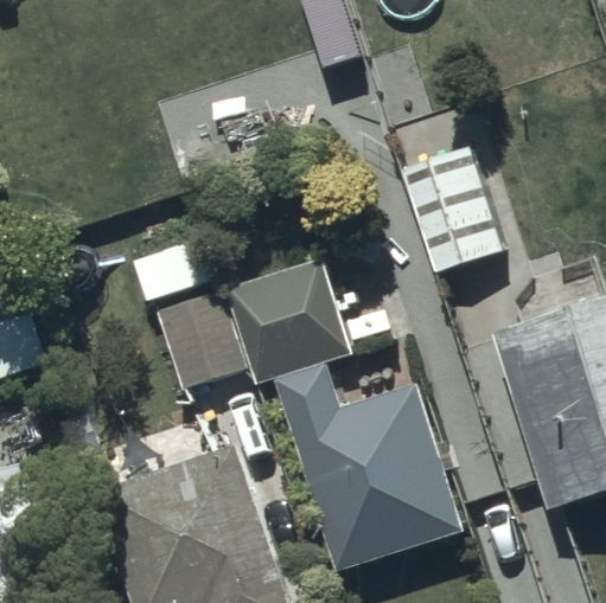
[(300,0),(323,64),(361,51),(342,0),(300,0)]
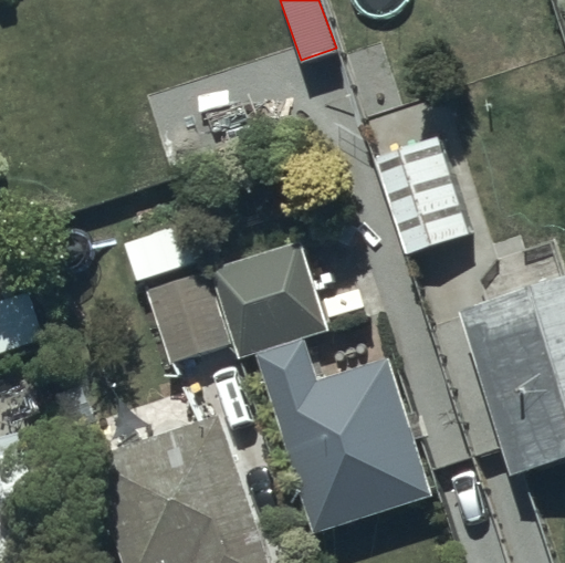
[(439,136),(375,156),(405,254),(470,235),(439,136)]
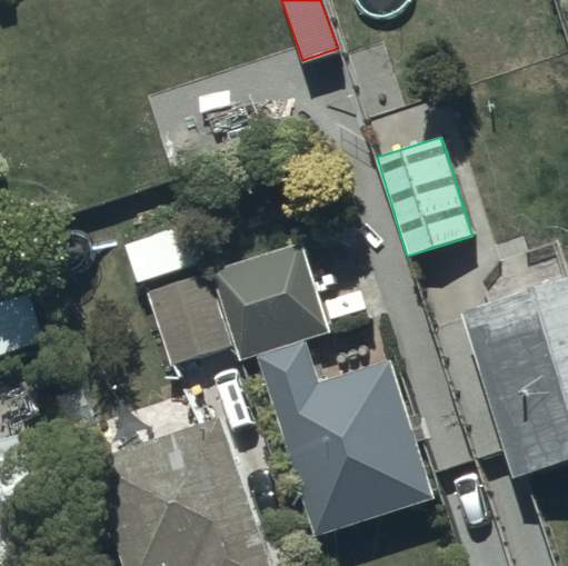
[(301,239),(210,269),(240,359),(256,354),(316,537),(431,499),(387,363),(317,386),(302,343),(331,333),(301,239)]
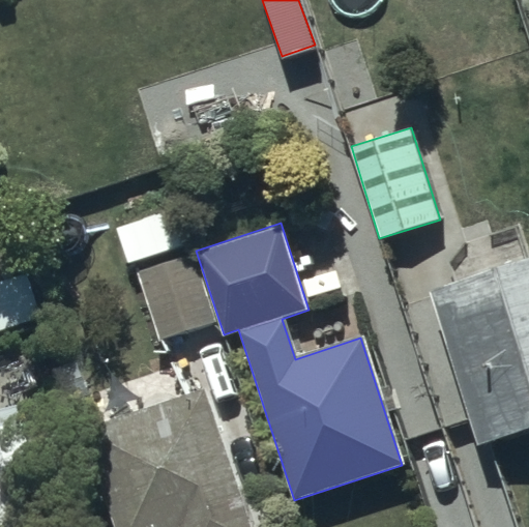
[(188,255),(141,270),(163,338),(210,322),(188,255)]
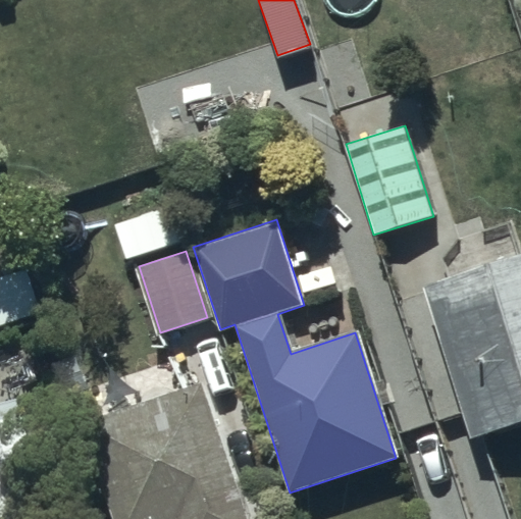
[(520,251),(421,283),(469,436),(520,419),(520,251)]
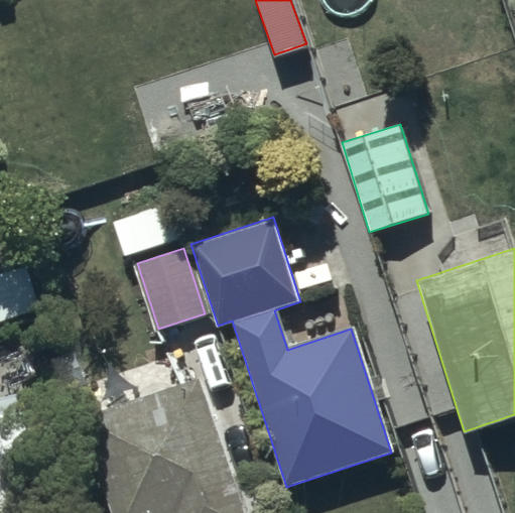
[(15,264),(0,269),(0,318),(31,307),(15,264)]
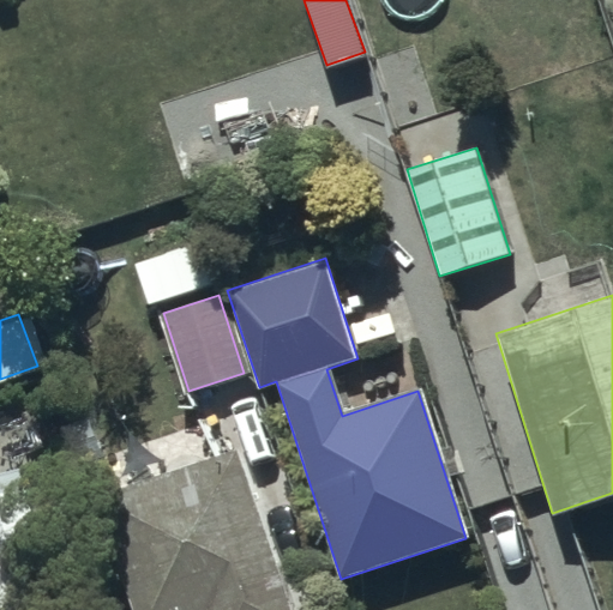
[(292,609),(235,448),(91,499),(128,609),(292,609)]
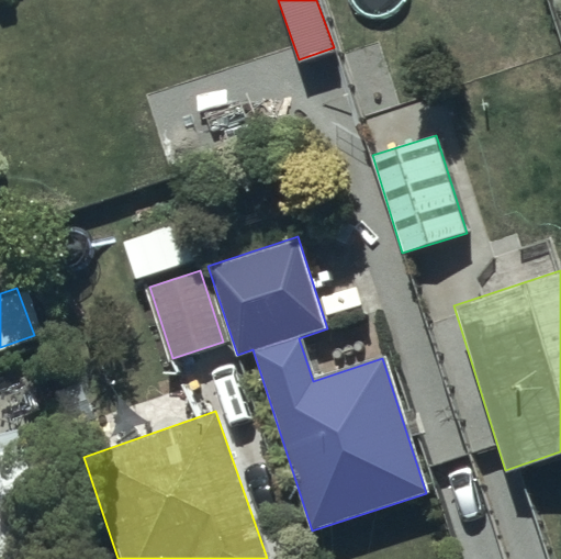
[(0,558),(35,558),(3,435),(0,435),(0,558)]
